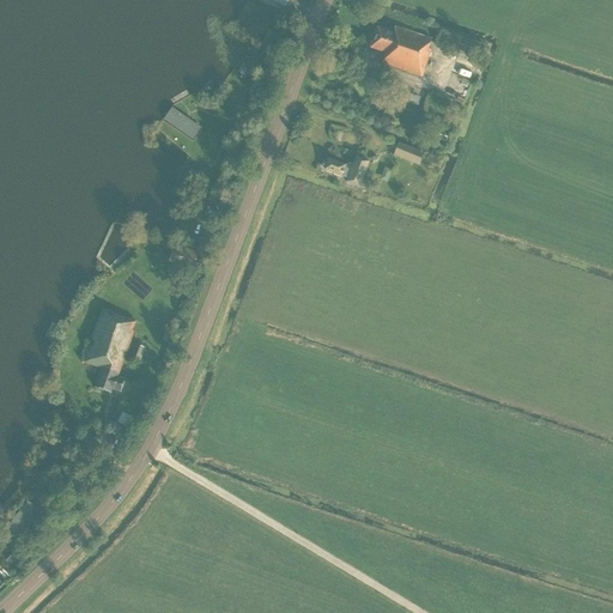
[(393,32),(377,28),(370,48),(386,53),(382,62),(422,76),(430,50),(428,49),(431,38),(395,26),(393,32)]
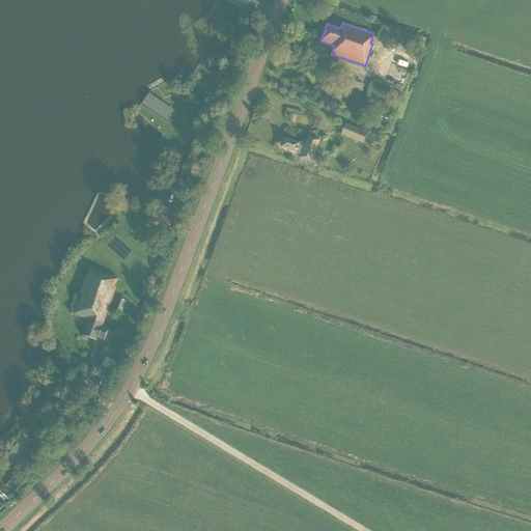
[(419,39),(382,26),(378,38),(415,52),(419,39)]
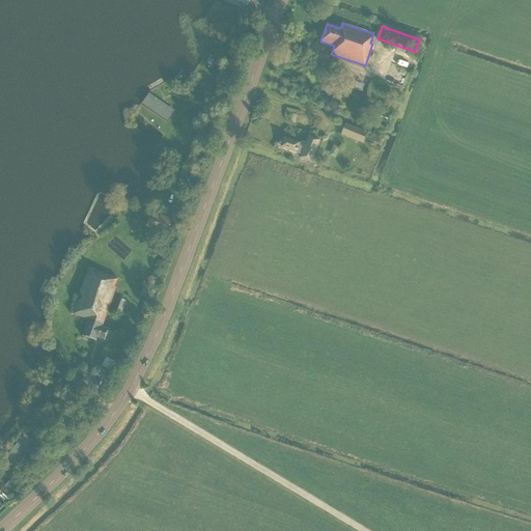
[(389,78),(400,83),(407,66),(396,61),(389,78)]
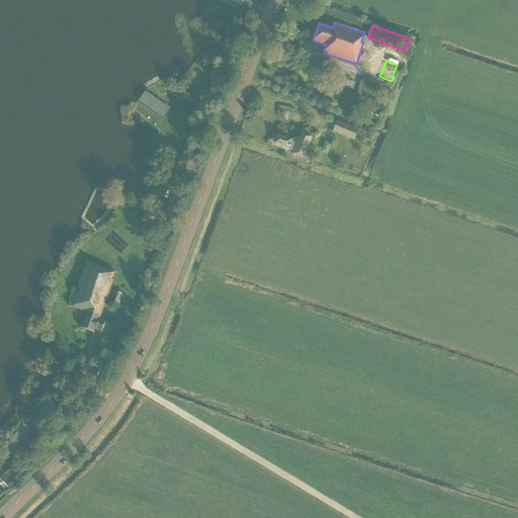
[(170,108),(145,91),(138,102),(162,119),(170,108)]
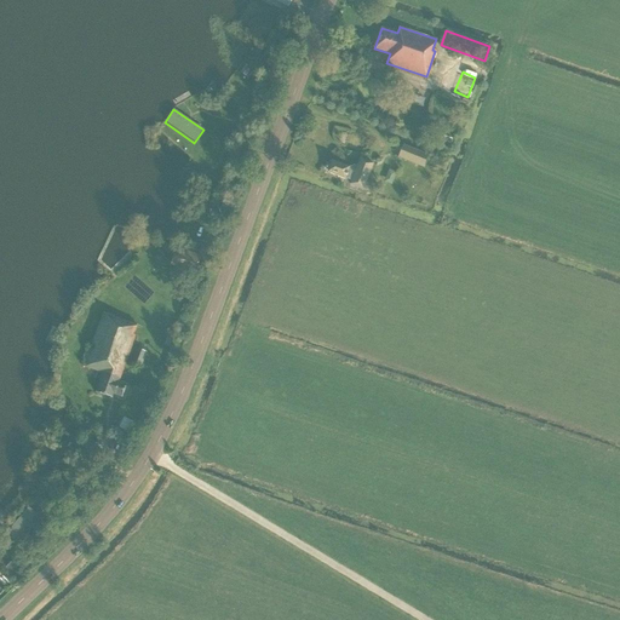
[(397,158),(424,167),(429,154),(402,144),(397,158)]
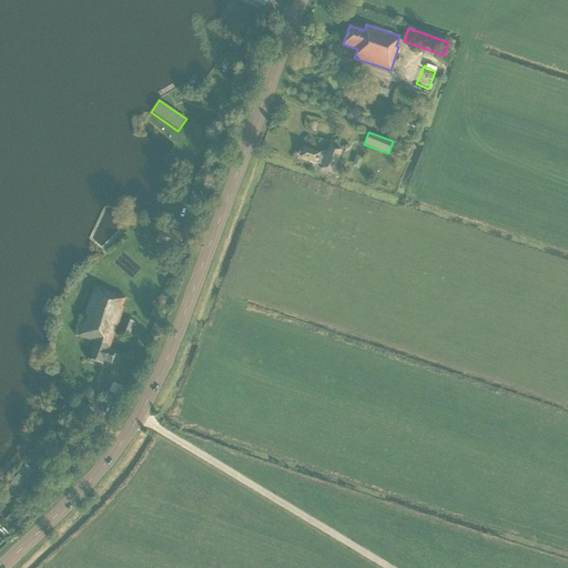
[(320,153),(304,148),(301,158),(316,163),(322,165),(321,169),(333,173),(342,150),(330,145),(327,152),(324,151),(320,153)]
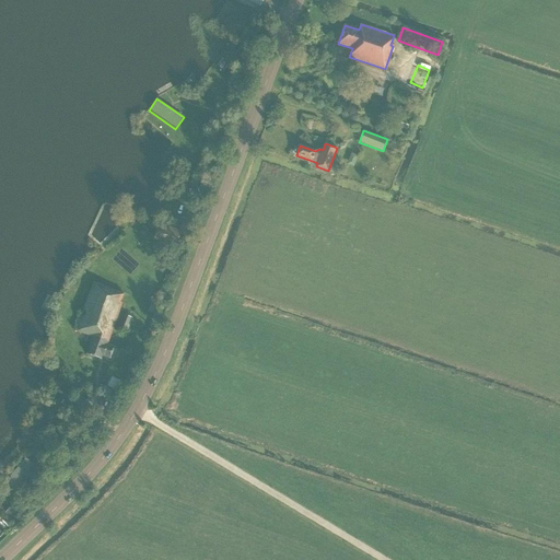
[(358,156),(352,153),(348,164),(353,166),(358,156)]
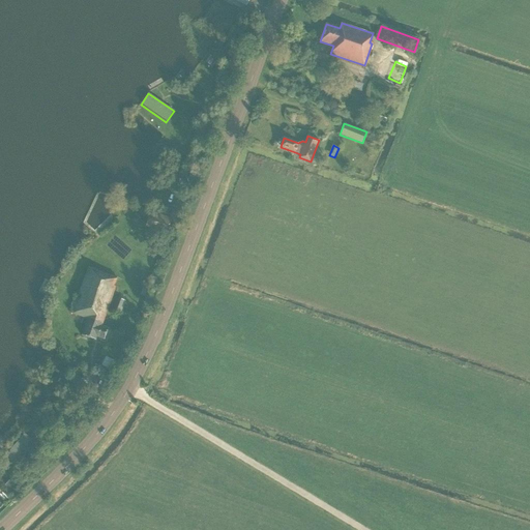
[(117,277),(107,273),(89,267),(71,314),(88,319),(82,335),(95,341),(96,336),(105,340),(109,328),(101,326),(116,287),(114,286),(117,278),(116,278),(117,277)]
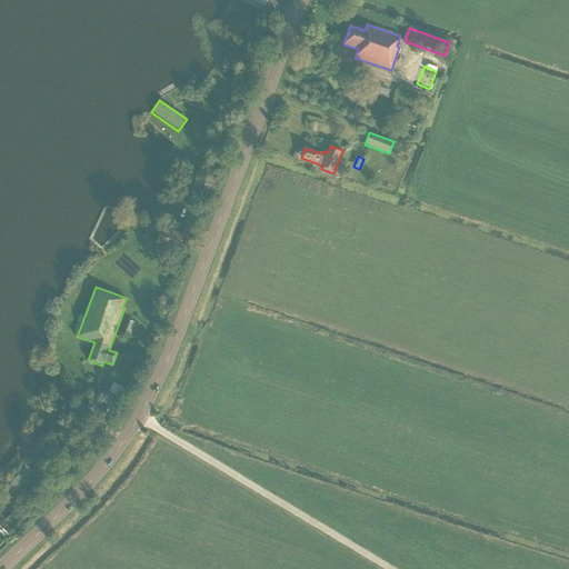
[(121,332),(129,336),(135,322),(126,319),(121,332)]
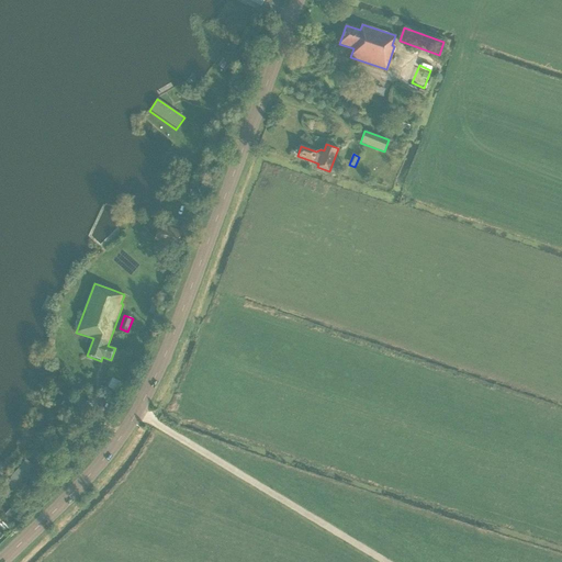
[(9,474),(15,481),(32,464),(25,458),(9,474)]
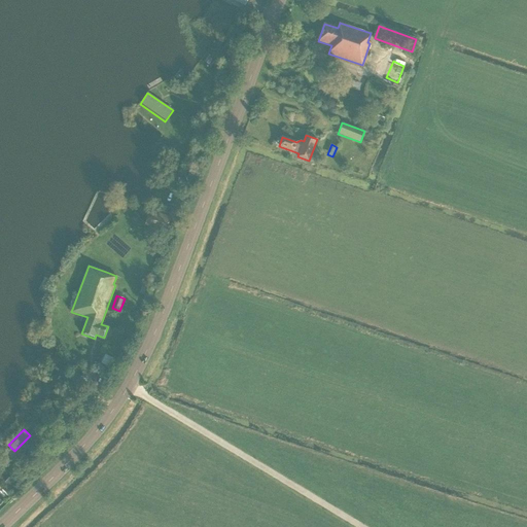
[(18,485),(9,478),(4,483),(12,490),(18,485)]
